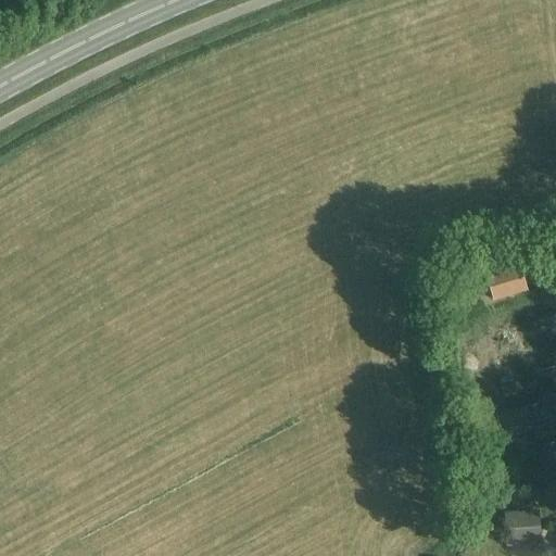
[(485,276),(494,302),(528,292),(520,265),(485,276)]
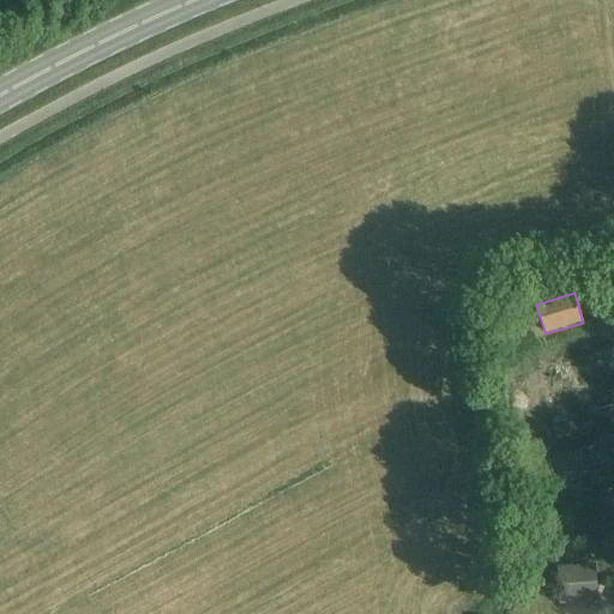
[(613,354),(553,373),(565,416),(613,402),(613,354)]
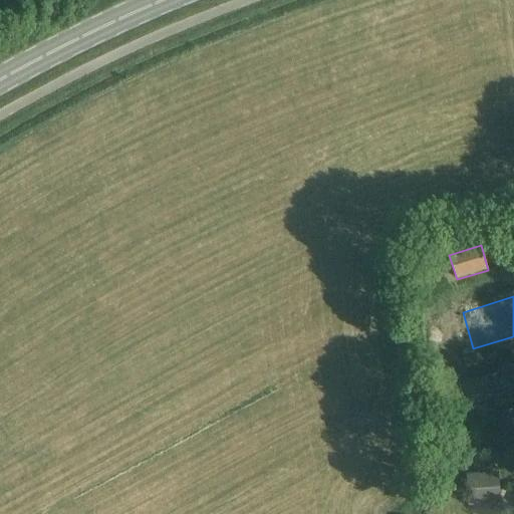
[(495,380),(494,373),(456,384),(460,401),(511,387),(508,376),(495,380)]
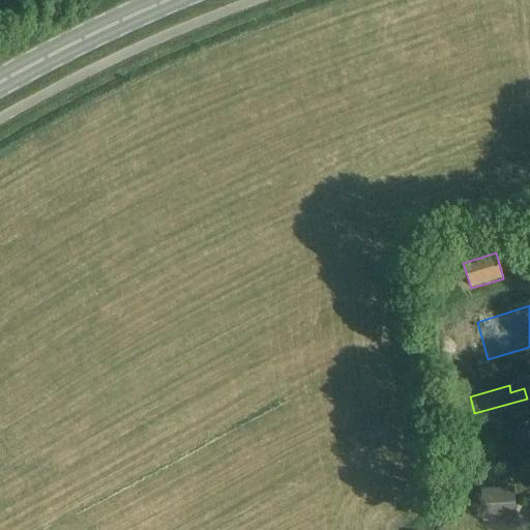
[(518,435),(529,433),(529,422),(517,424),(518,435)]
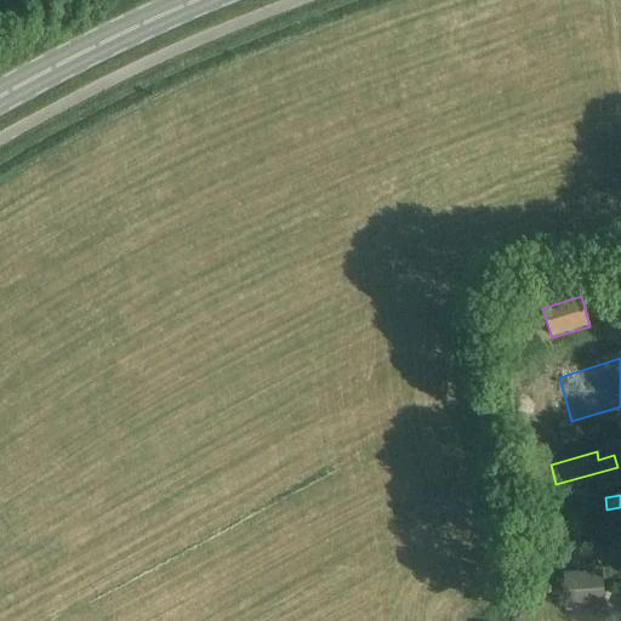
[(602,571),(564,574),(567,611),(604,609),(602,571)]
